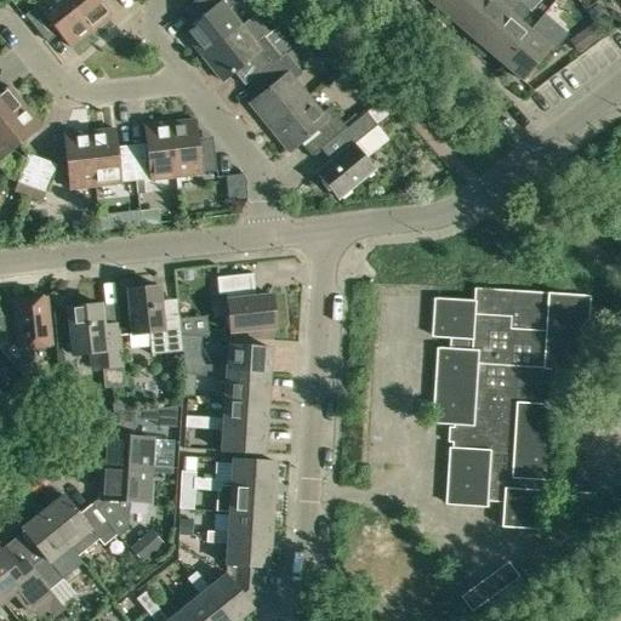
[(70,47),(90,32),(64,0),(40,0),(35,5),(24,15),(43,38),(55,29),(70,47)]
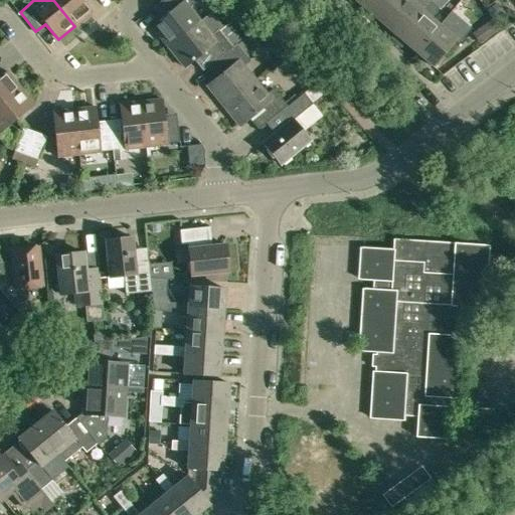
[(53,0),(74,26),(92,12),(80,0),(53,0)]
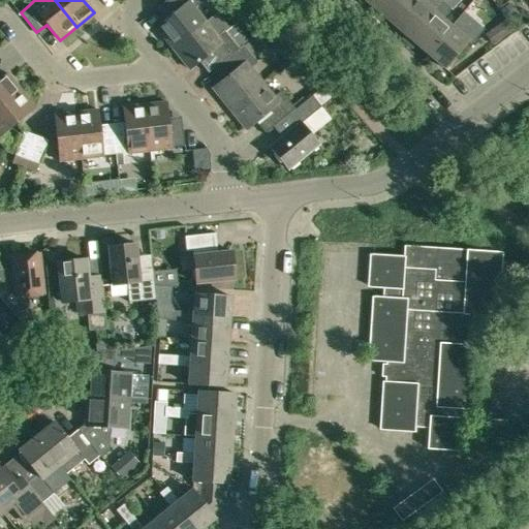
[(155,28),(173,49),(205,22),(193,8),(200,2),(198,0),(165,0),(156,8),(165,20),(155,28)]
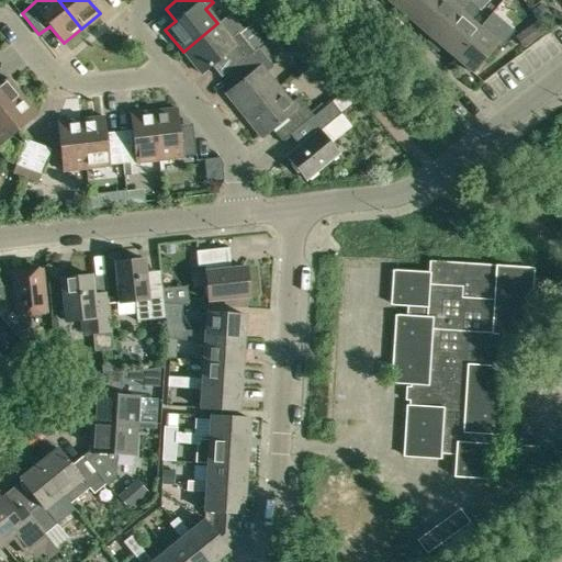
[(390,10),(396,15),(408,0),(386,0),(393,6),(390,10)]
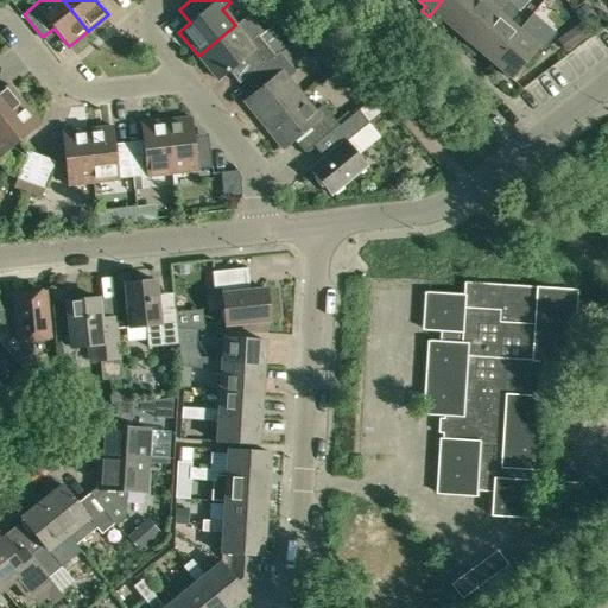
[(442,0),(429,17),(435,21),(438,18),(451,29),(475,0),(442,0)]
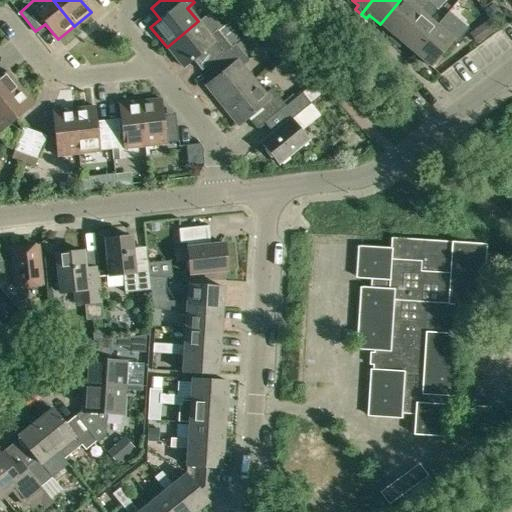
[(388,37),(393,42),(428,1),(429,0),(416,0),(413,5),(406,0),(400,0),(380,24),(391,33),(388,37)]
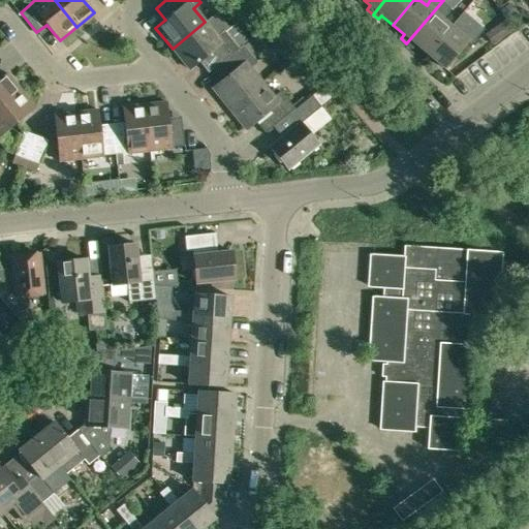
[(449,7),(442,1),(406,43),(412,49),(415,44),(427,54),(450,26),(441,18),(449,7)]
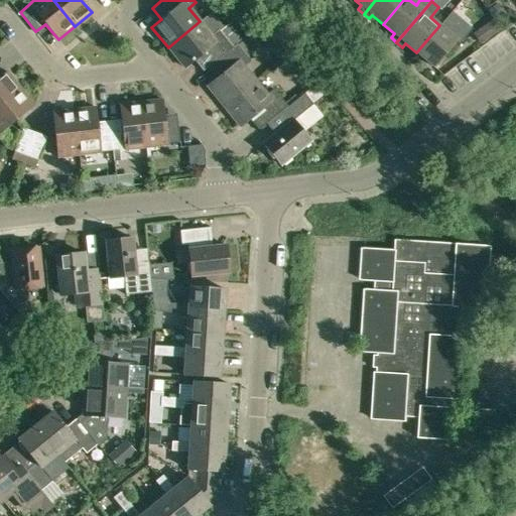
[(497,3),(487,10),(497,24),(507,17),(497,3)]
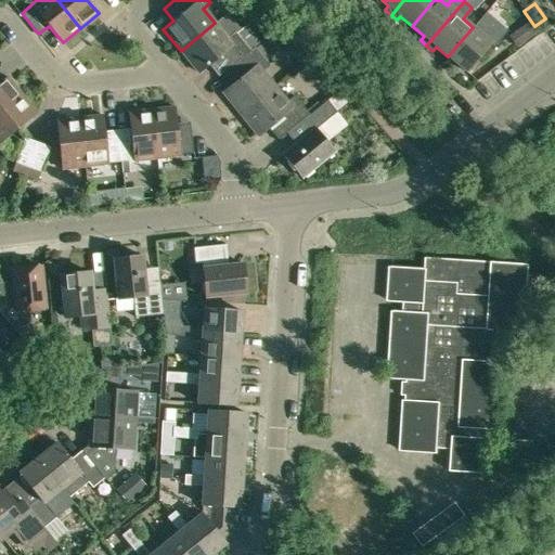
[(218,76),(223,73),(249,51),(234,31),(227,38),(215,23),(181,51),(198,73),(208,64),(218,76)]
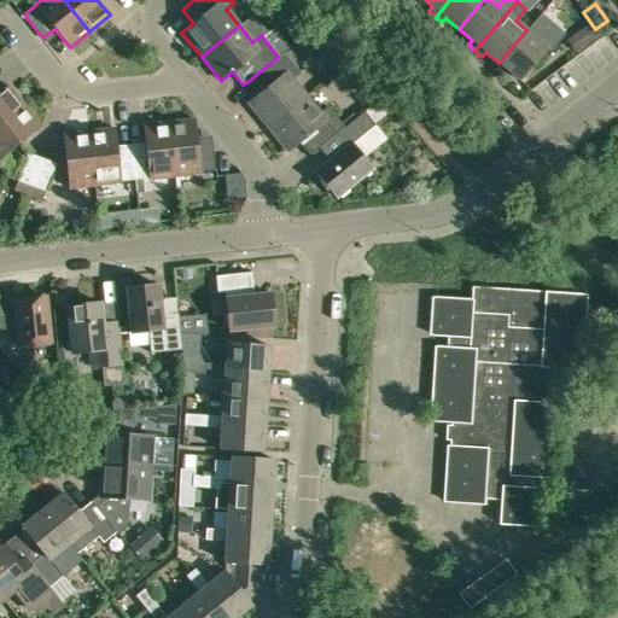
[(526,30),(499,63),(519,80),(557,36),(548,28),(538,40),(526,30)]
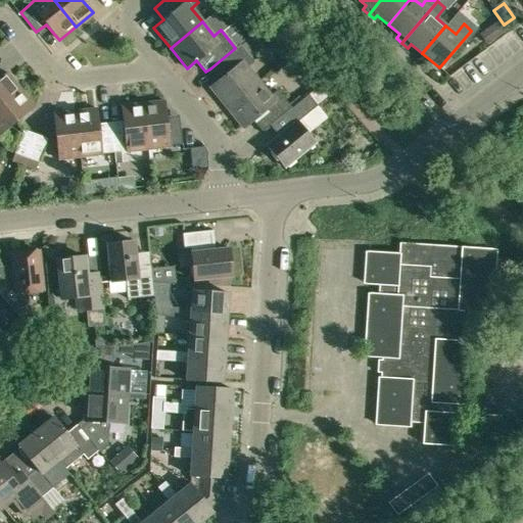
[(209,87),(227,107),(258,82),(247,67),(254,62),(240,44),(235,48),(210,68),(219,80),(209,87)]
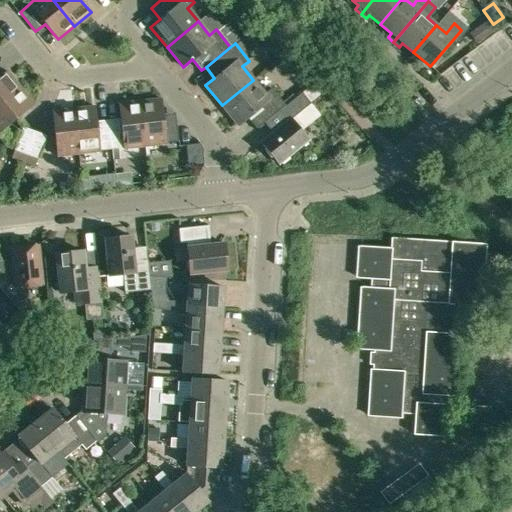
[(0,103),(20,87),(7,71),(0,76),(0,103)]
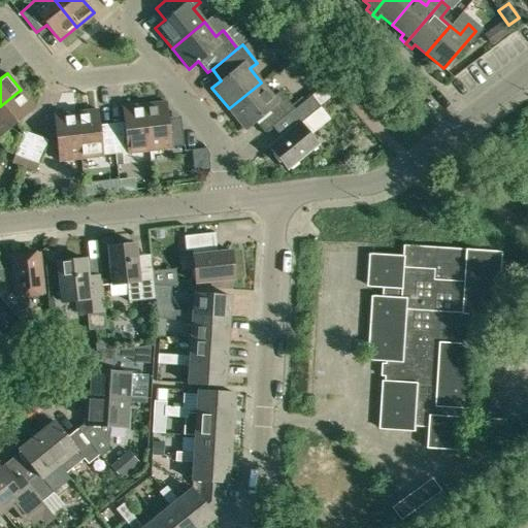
[(300,123),(337,93),(328,81),(294,108),(288,113),(297,125),(269,147),(287,168),(318,143),(300,123)]
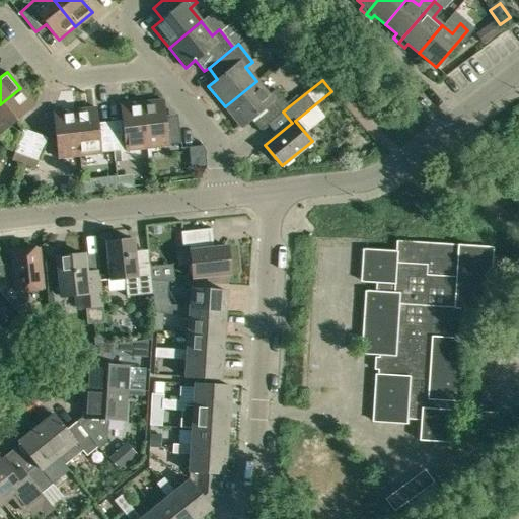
[(260,131),(283,112),(289,106),(275,89),(268,94),(256,81),(225,106),(241,127),(250,120),(260,131)]
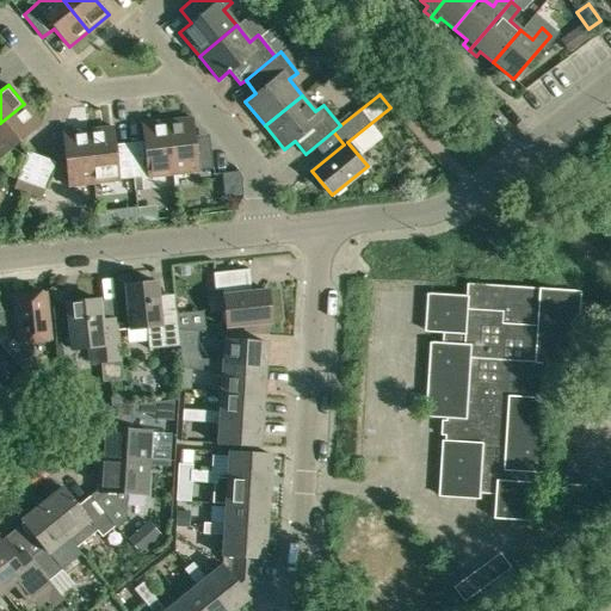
[(24,104),(0,123),(0,156),(41,124),(24,104)]
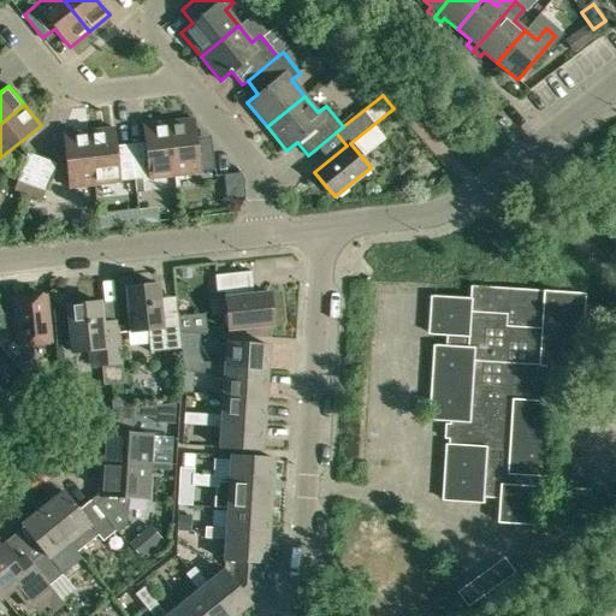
[(214,170),(211,141),(196,142),(194,119),(167,122),(175,176),(200,173),(200,172),(214,170)]
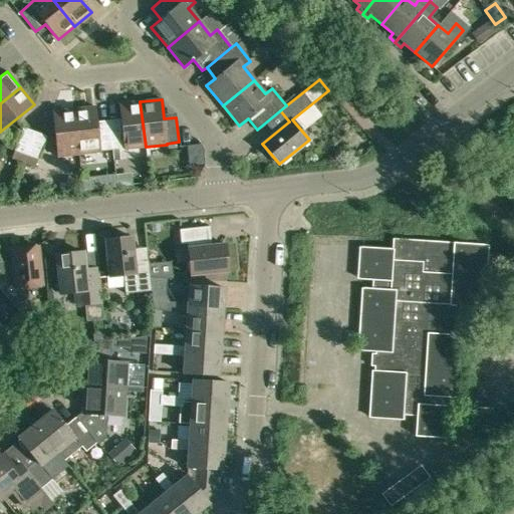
[(120,123),(108,124),(111,150),(123,149),(123,150),(146,147),(140,101),(118,103),(120,123)]
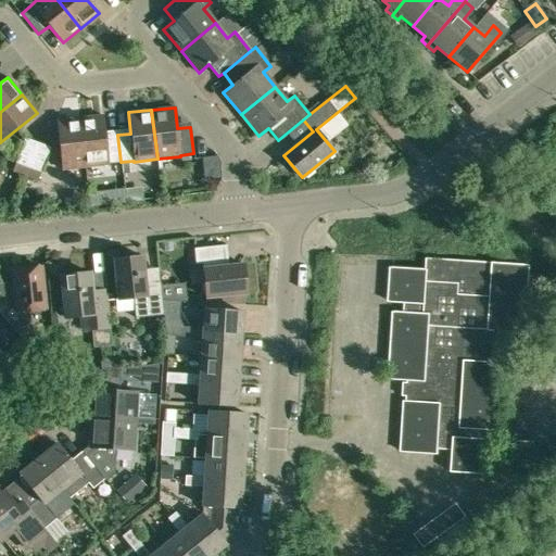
[(102,115),(79,117),(85,167),(108,164),(108,163),(121,162),(117,135),(104,137),(102,115)]
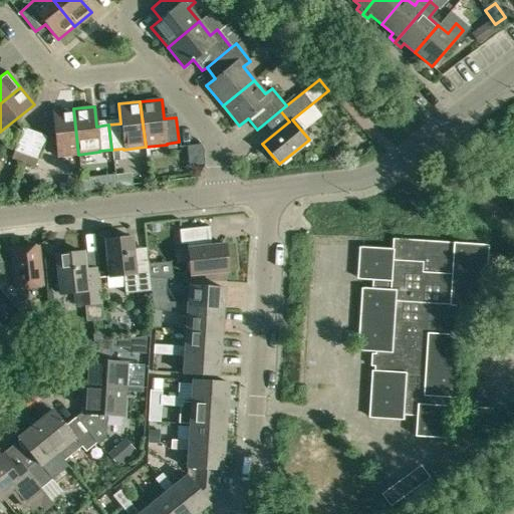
[(78,155),(73,108),(52,111),(57,157),(78,155)]
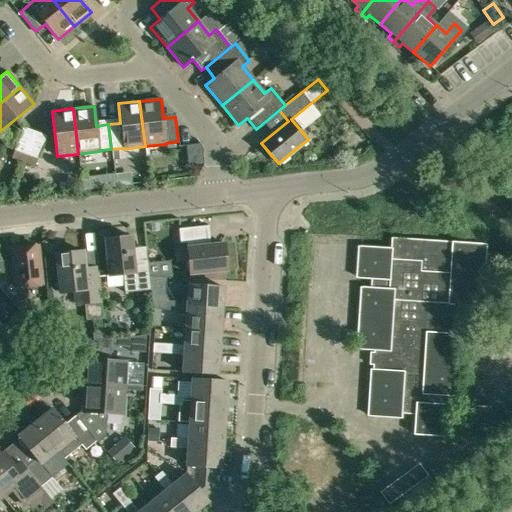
[(14,150),(26,154),(34,131),(22,127),(14,150)]
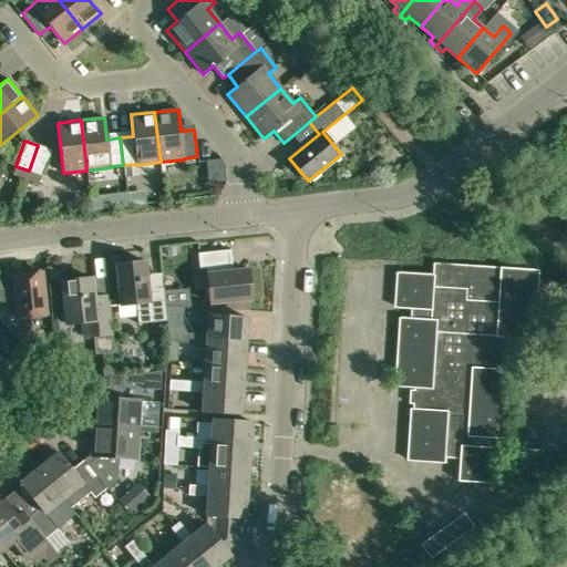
[(51,150),(38,145),(29,171),(41,175),(51,150)]
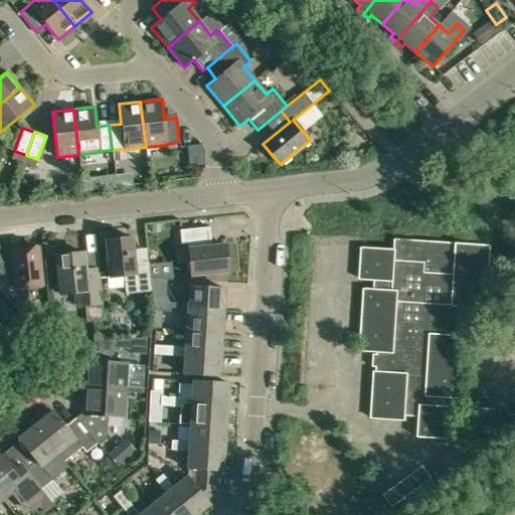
[(188,155),(203,153),(202,148),(200,145),(187,147),(188,155)]
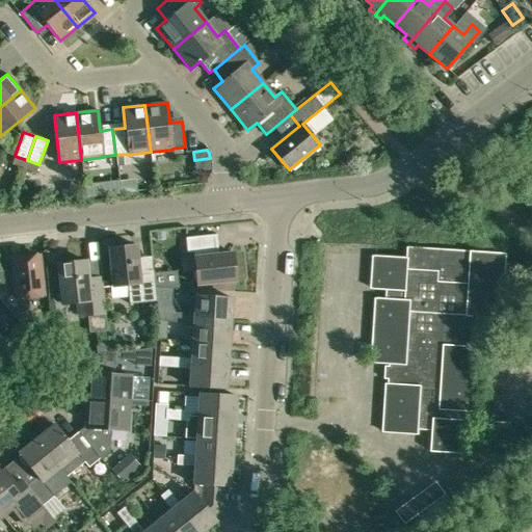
[(61,187),(62,200),(78,197),(76,185),(61,187)]
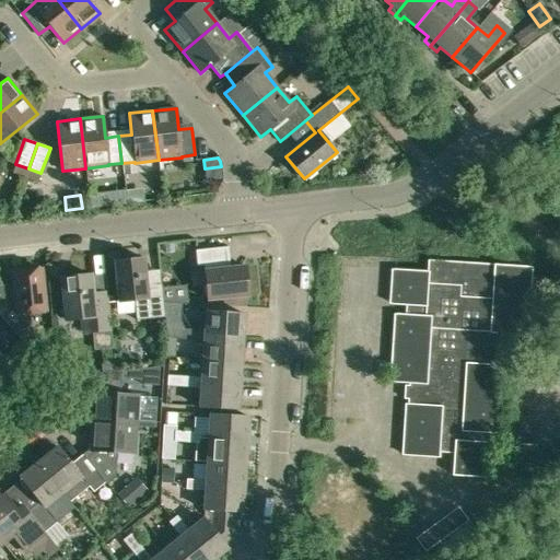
[(228,247),(195,251),(197,266),(203,266),(207,300),(248,295),(245,266),(230,268),(228,247)]
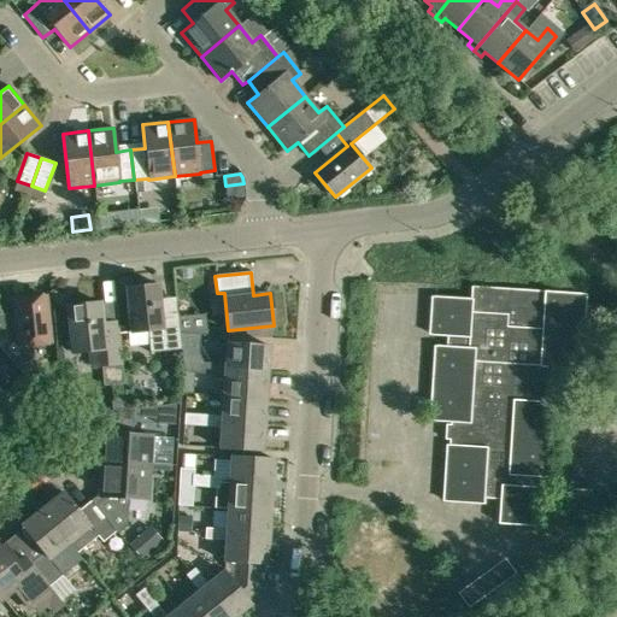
[(181,350),(177,318),(159,321),(156,286),(124,289),(129,335),(146,333),(148,353),(181,350)]
